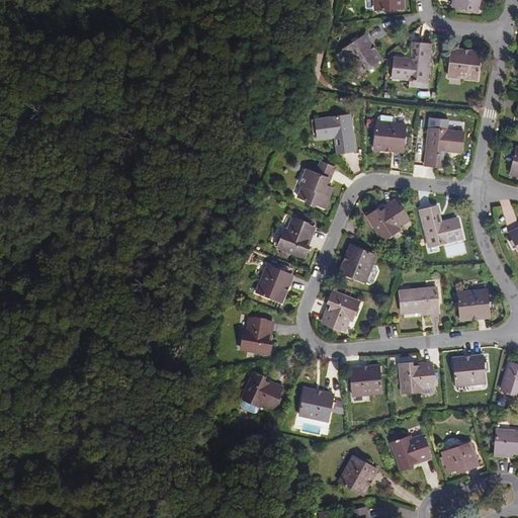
[(374,0),(375,10),(403,8),(402,0),(374,0)]
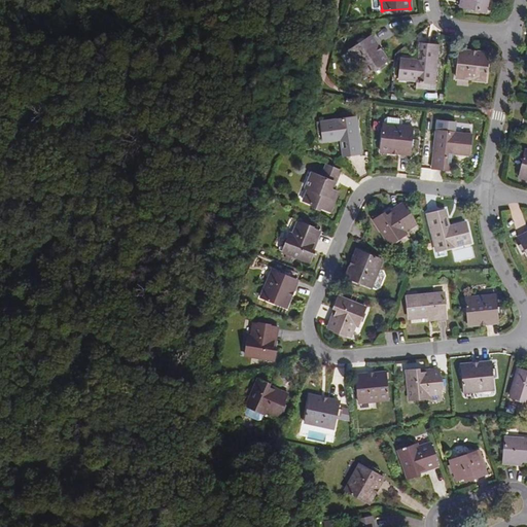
[(486,11),(488,0),(461,0),(460,6),(486,11)]
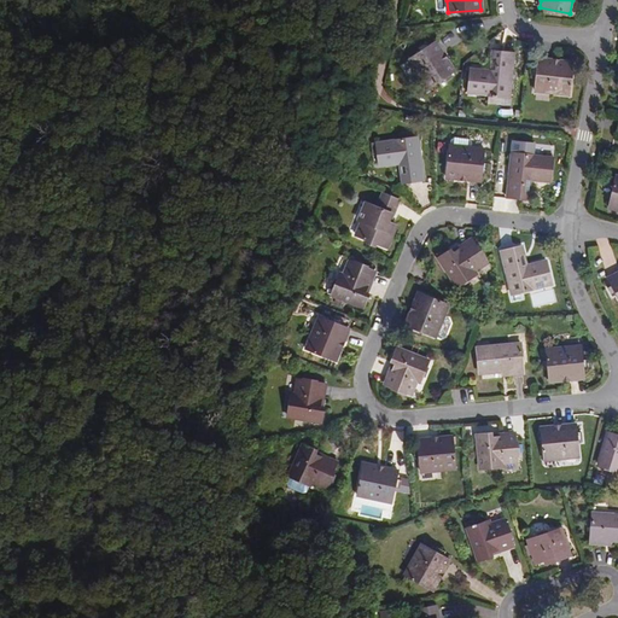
[(408,59),(429,89),(455,71),(435,41),(429,46),(426,42),(418,48),(420,52),(408,59)]
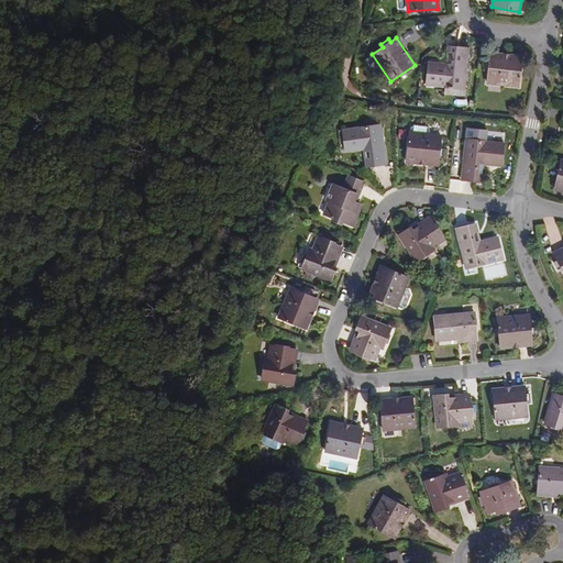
[(448,53),(446,65),(429,64),(427,86),(464,89),(468,48),(449,46),(448,53)]
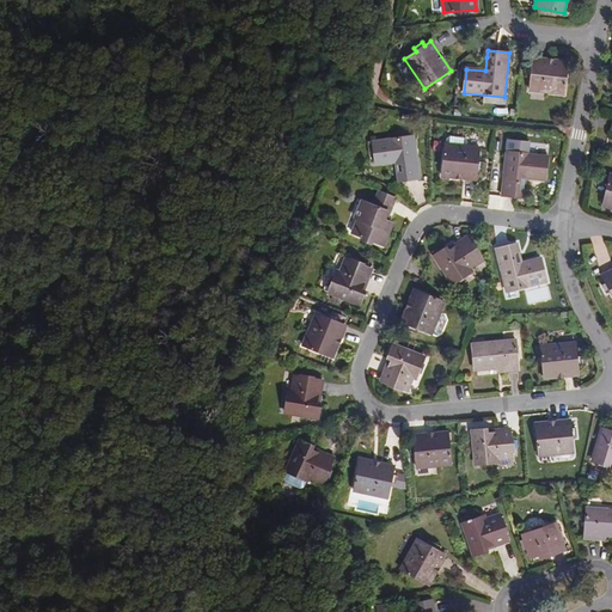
[(530,90),(564,93),(568,62),(533,59),(532,67),(527,66),(527,75),(531,77),(530,90)]
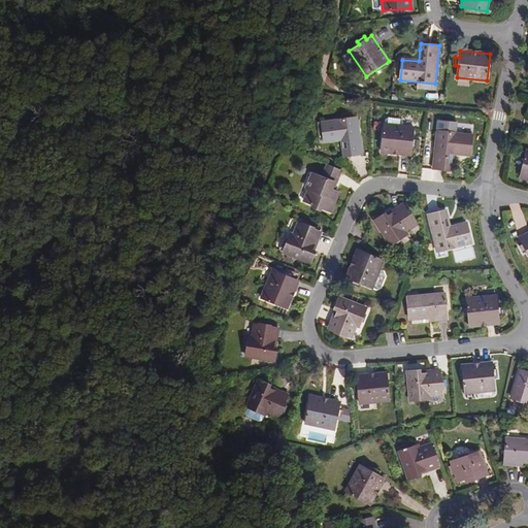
[(343,157),(362,155),(357,117),(321,121),(324,142),(341,140),(343,157)]
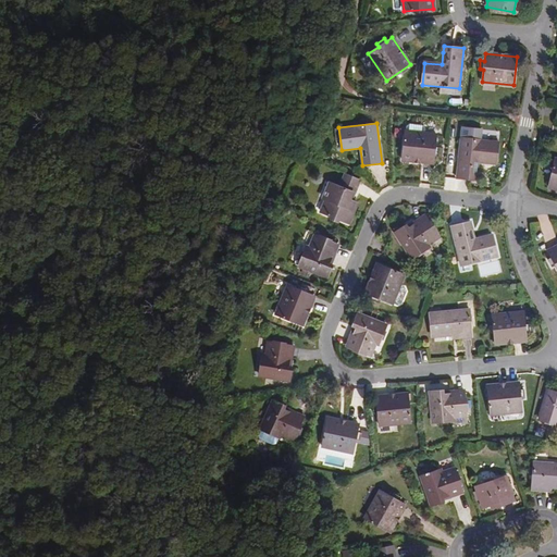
[(406,126),(406,132),(425,134),(425,128),(423,125),(410,124),(406,126)]
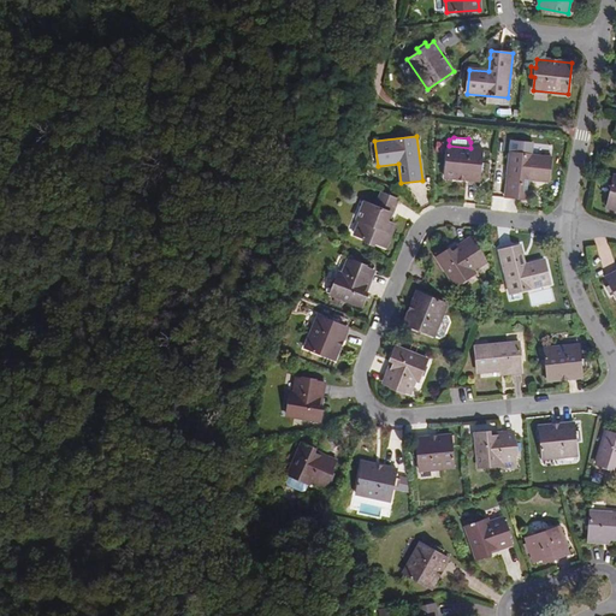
[(481,164),(483,149),(471,148),(449,146),(448,146),(444,177),(480,181),(480,173),(485,173),(486,164),(481,164)]
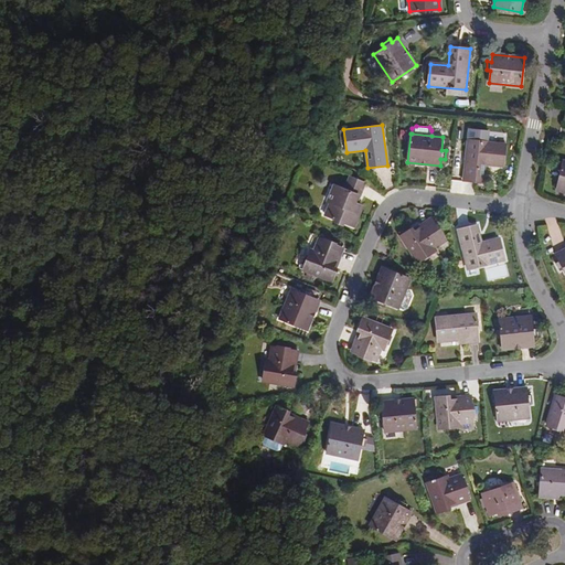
[(468,140),(464,180),(483,182),(486,164),(503,166),(505,145),(468,140)]
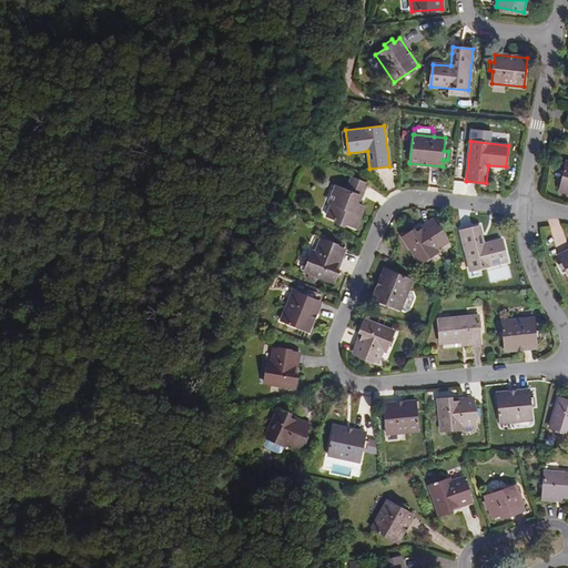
[(332,204),(327,216),(355,229),(364,206),(356,203),(359,195),(362,196),(367,184),(352,178),(346,190),(336,186),(330,203),(332,204)]
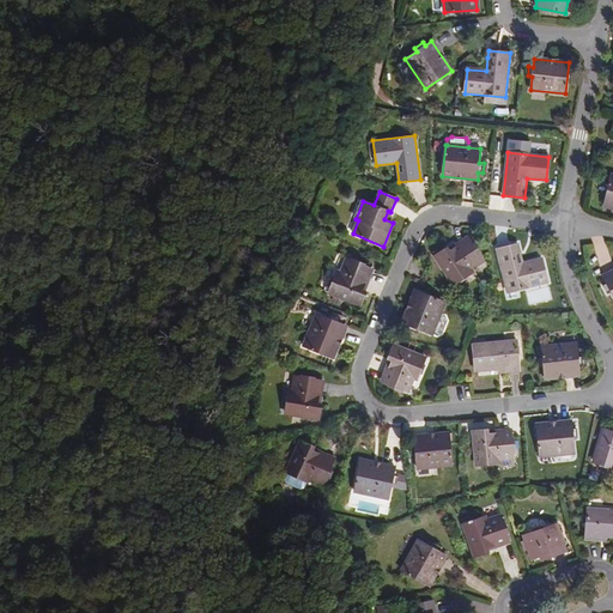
[(435,255),(453,284),(472,272),(471,268),(483,261),(468,238),(455,246),(456,247),(447,254),(443,250),(435,255)]
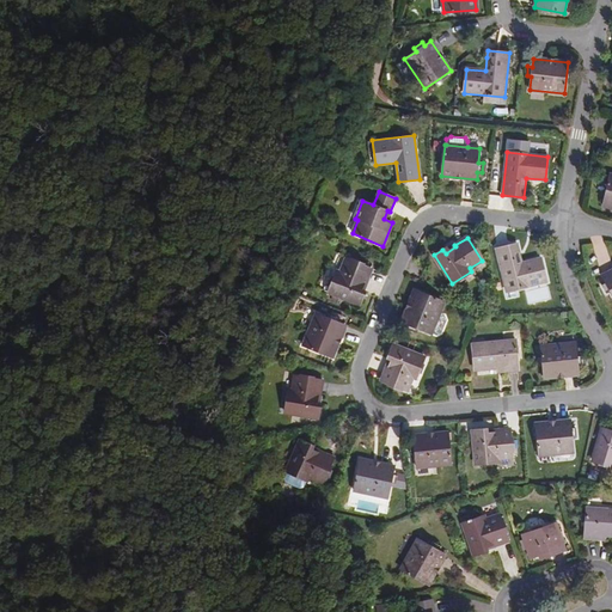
[(516,244),(496,249),(507,292),(546,282),(542,258),(521,263),(516,244)]
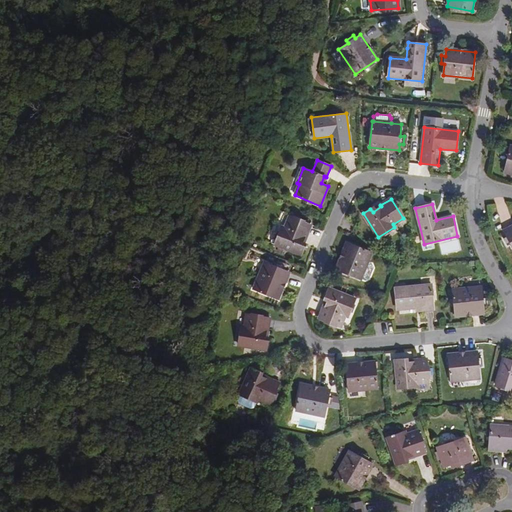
[(274,245),(301,255),(304,247),(300,246),(304,236),(305,236),(310,225),(289,217),(284,228),(281,227),(274,245)]
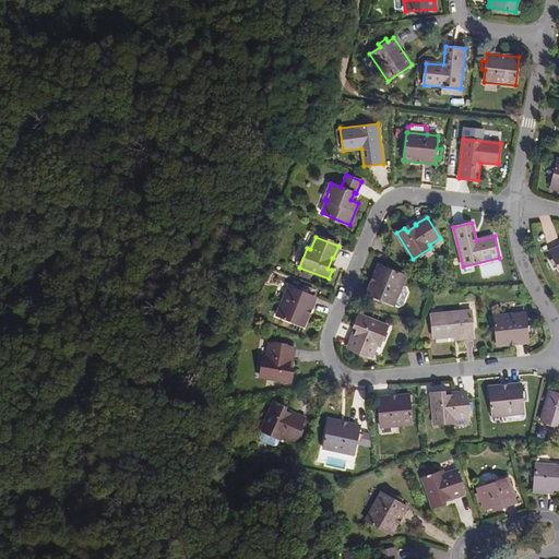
[(558,270),(558,247),(550,252),(554,259),(549,261),(554,269),(558,266),(558,270)]
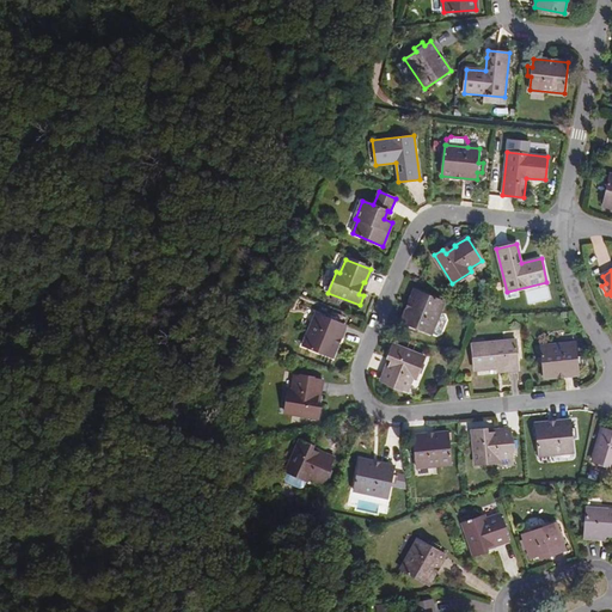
[(430,335),(444,301),(415,289),(402,323),(409,325),(408,330),(416,334),(418,329),(430,335)]
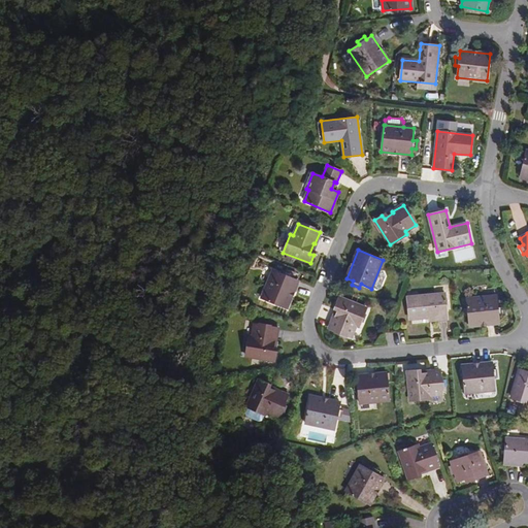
[(273,270),(261,299),(287,309),(291,298),(289,297),(290,293),(293,294),(298,281),(292,278),(293,274),(286,271),(284,274),(273,270)]
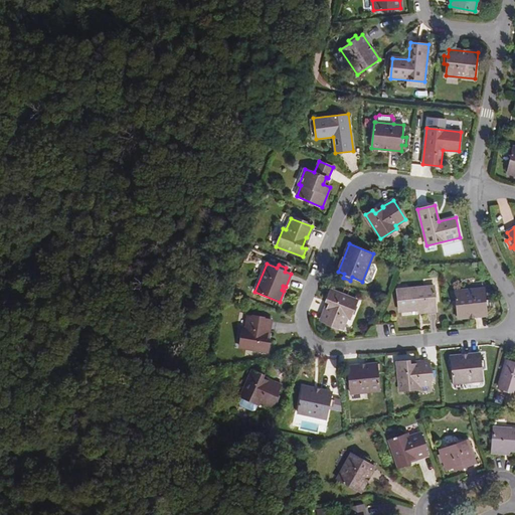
[(435,286),(396,290),(398,310),(422,308),(422,313),(437,312),(435,286)]
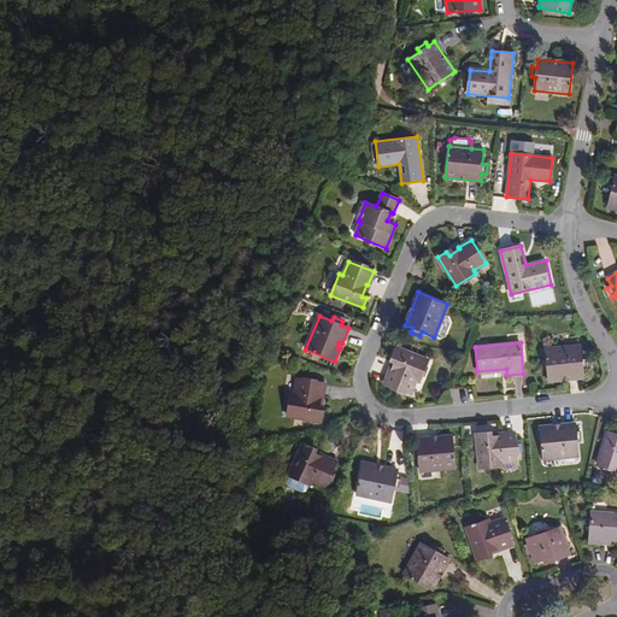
[(580,346),(545,350),(548,381),(583,377),(582,370),(587,369),(586,359),(582,359),(580,346)]
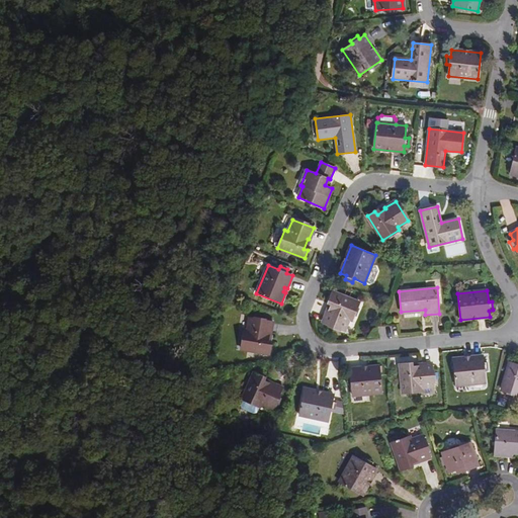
[(359,303),(333,291),(329,299),(333,301),(329,311),(328,311),(324,322),(345,331),(349,320),(352,321),(359,303)]
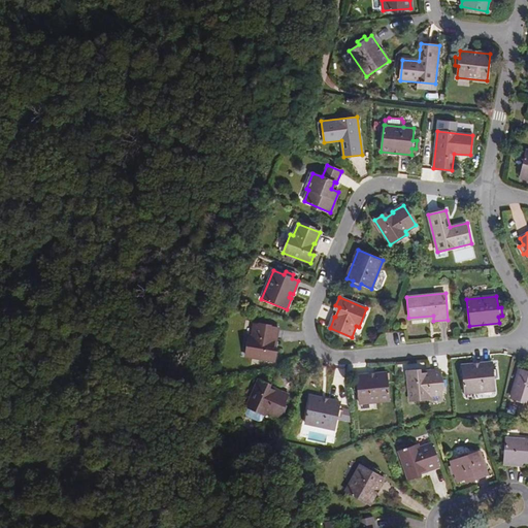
[(245,356),(274,362),(276,353),(272,352),(273,341),(274,341),(277,329),(254,325),(252,337),(249,336),(245,356)]
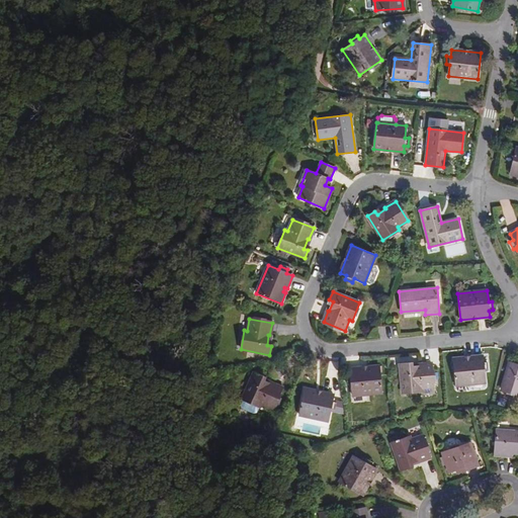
[(483,356),(453,359),(455,385),(486,382),(485,371),(488,370),(488,362),(484,363),(483,356)]
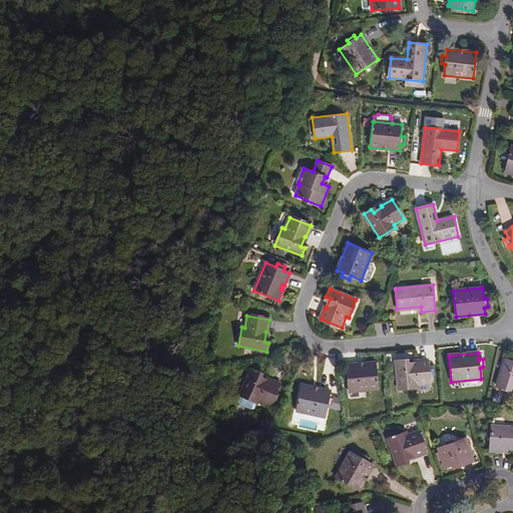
[(512,361),(505,359),(496,387),(512,391),(512,366),(512,362),(512,361)]
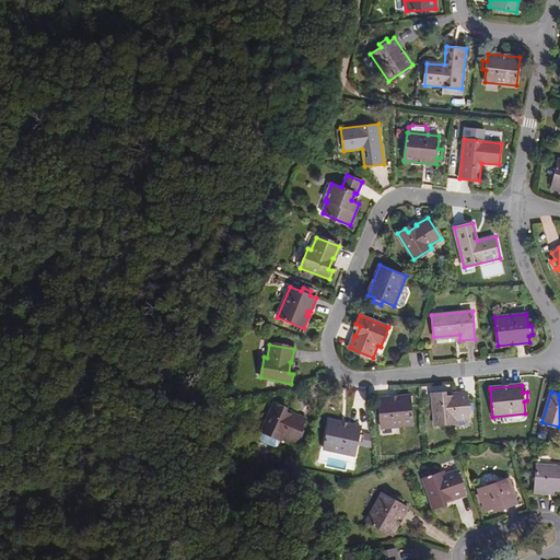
[(432,394),(435,426),(456,423),(456,420),(469,419),(467,394),(454,395),(454,396),(442,397),(442,393),(432,394)]
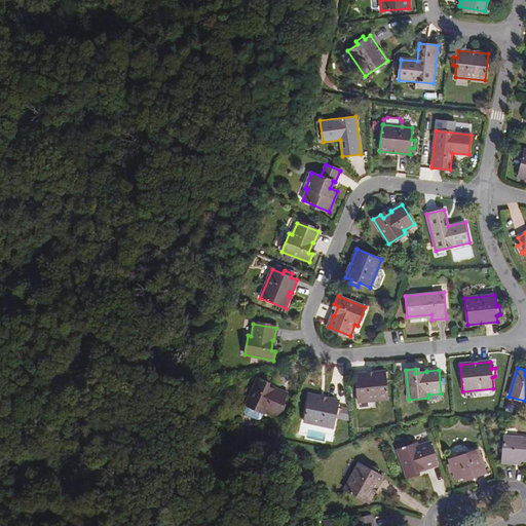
[(358,402),(388,399),(385,372),(354,375),(355,381),(352,382),(352,390),(357,390),(358,402)]
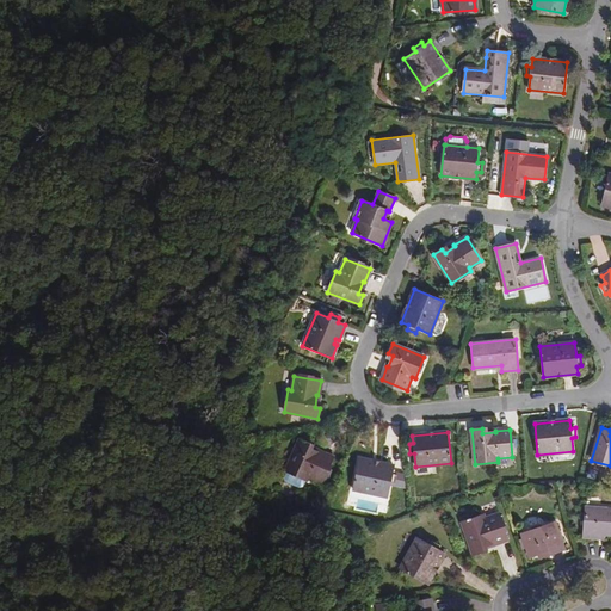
[(300,439),(285,470),(307,480),(308,476),(321,482),(333,457),(319,451),(319,454),(307,449),(309,443),(300,439)]
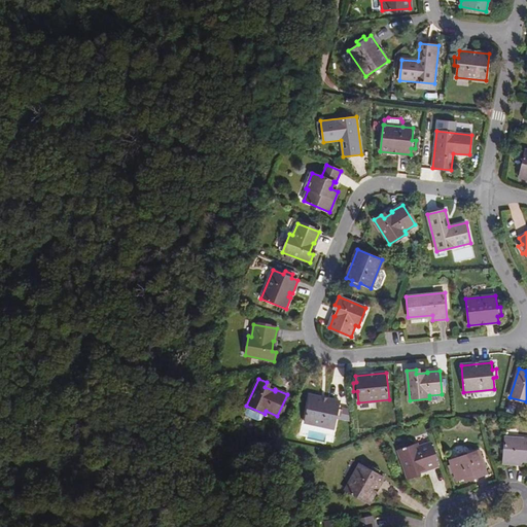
[(340,401),(310,395),(305,422),(334,428),(337,417),(341,418),(342,410),(339,409),(340,401)]
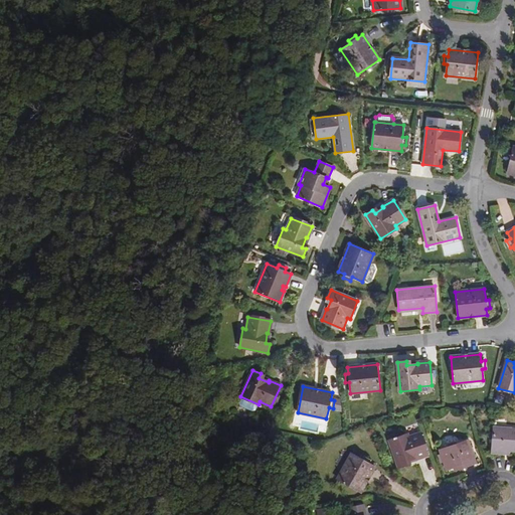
[(259,404),(240,397),(238,402),(239,405),(252,411),(255,410),(259,404)]
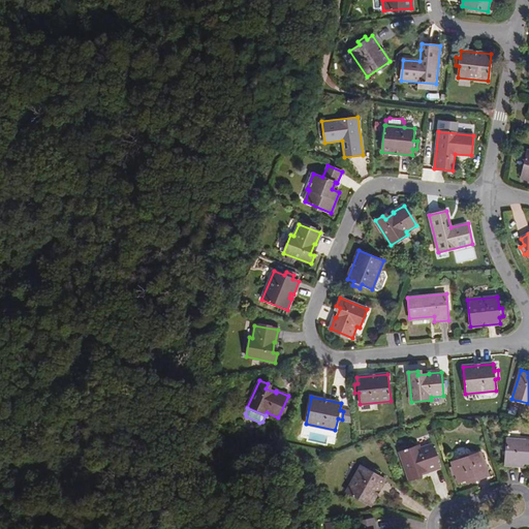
[(528,440),(506,439),(505,465),(519,466),(520,461),(528,461),(528,440)]
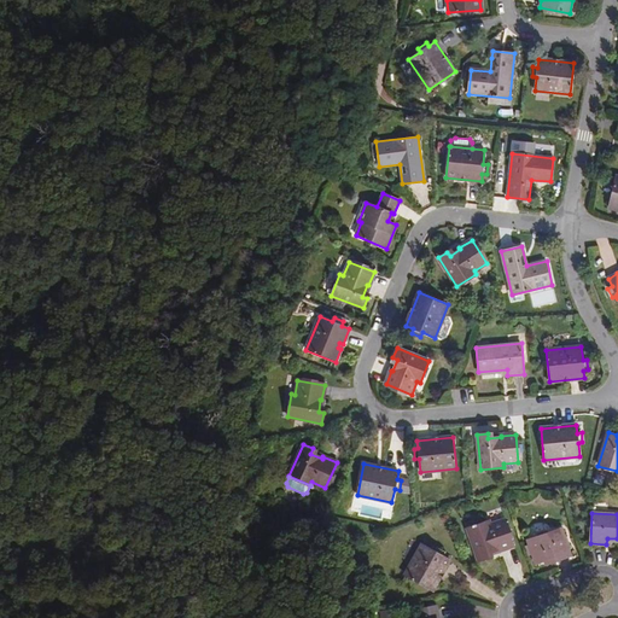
[(466,529),(478,561),(488,559),(487,554),(497,549),(499,552),(512,547),(503,520),(489,525),(489,522),(466,529)]
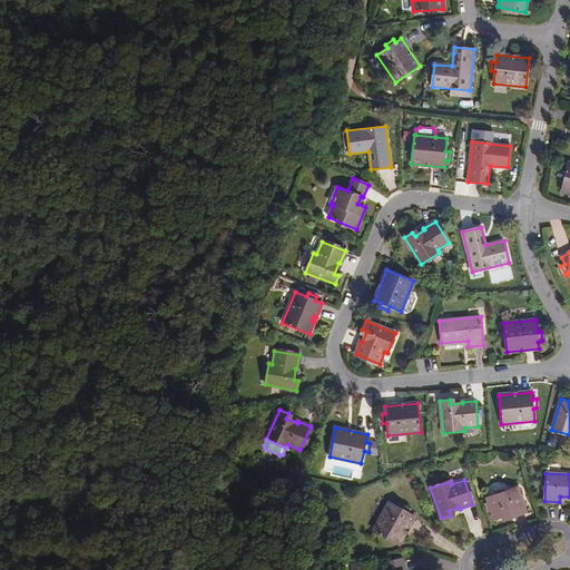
[(527,513),(518,488),(487,498),(494,520),(502,517),(511,514),(513,518),(527,513)]
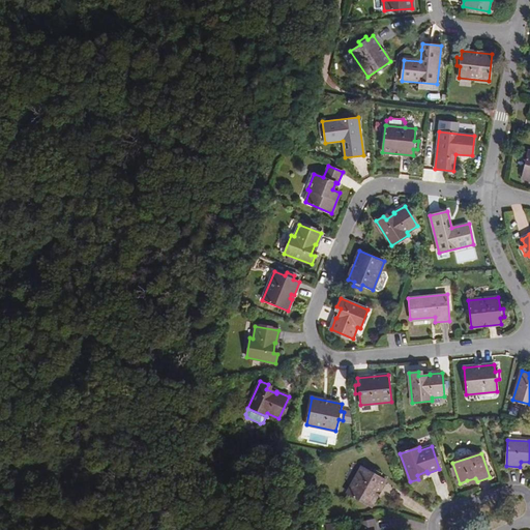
[(362,467),(347,494),(372,506),(377,496),(375,495),(376,492),(379,493),(386,480),(380,476),(382,473),(374,469),(372,472),(362,467)]
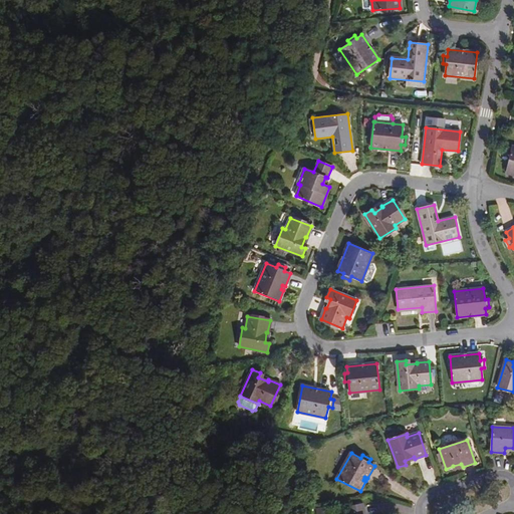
[(363,513),(362,504),(347,507),(348,513),(363,513)]
